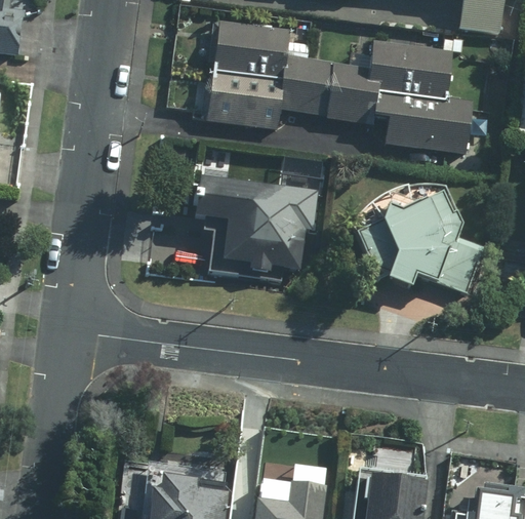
[(0,0),(0,50),(17,52),(23,7),(7,5),(7,0),(0,0)]
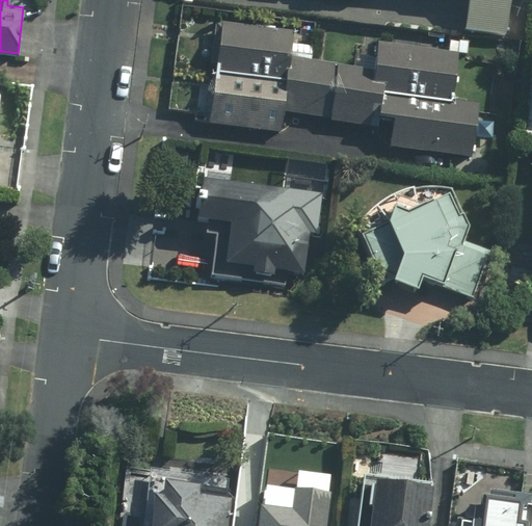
[(508,29),(510,0),(469,0),(467,25),(508,29)]
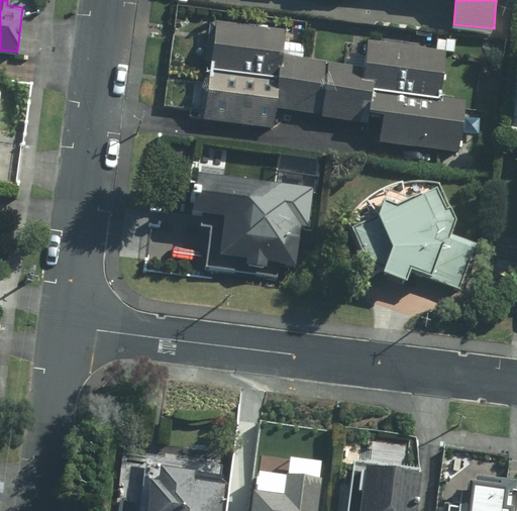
[(285,26),(217,18),(212,65),(280,73),(285,26)]
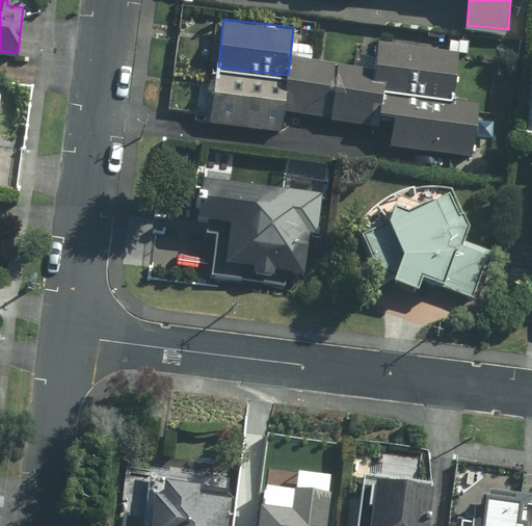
[(457,48),(378,38),(373,83),(451,93),(457,48)]
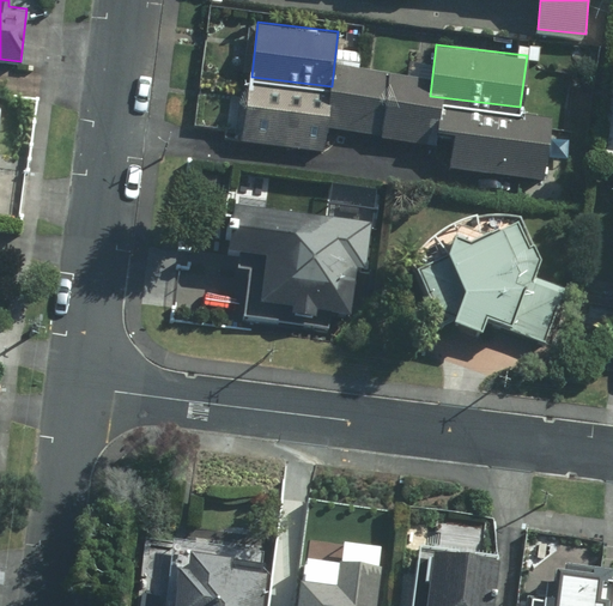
[(430,76),(338,61),(328,123),(422,137),(430,76)]
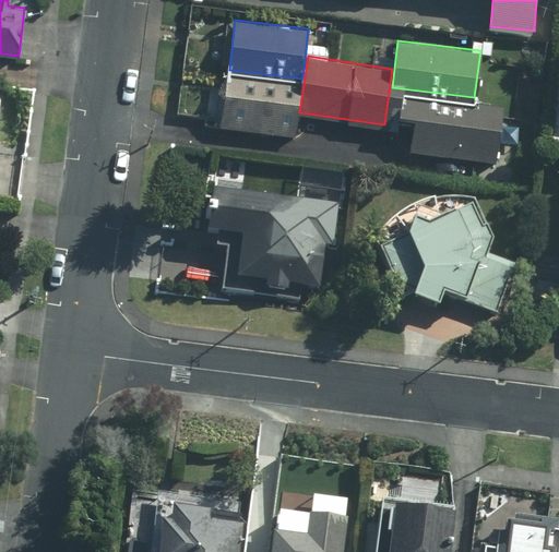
[(300,86),(230,79),(225,126),(295,133),(300,86)]
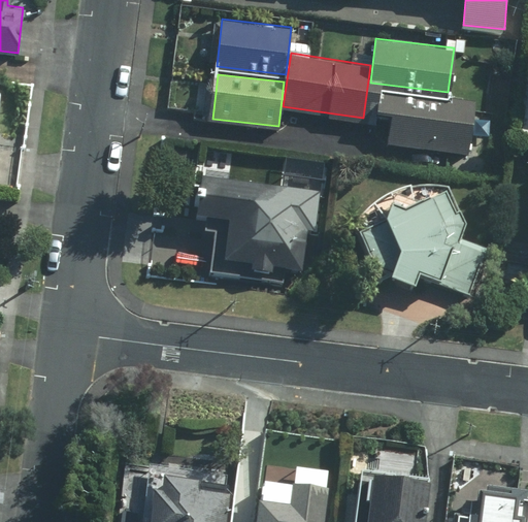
[(475,103),(384,92),(382,113),(392,115),(389,140),(469,151),(475,103)]
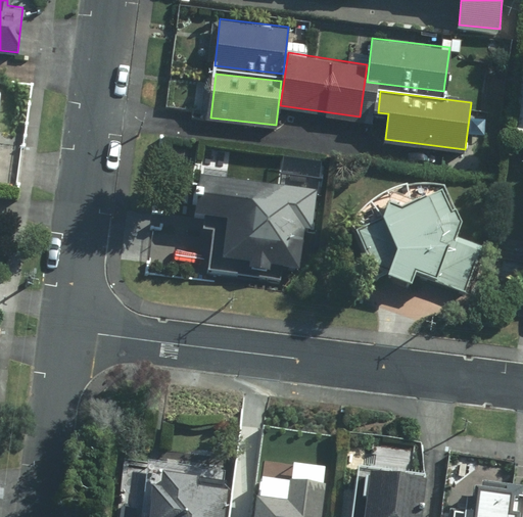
[(223,260),(250,263),(249,267),(271,269),(271,265),(299,269),(304,227),(312,228),(317,189),(200,175),(196,214),(228,218),(223,260)]
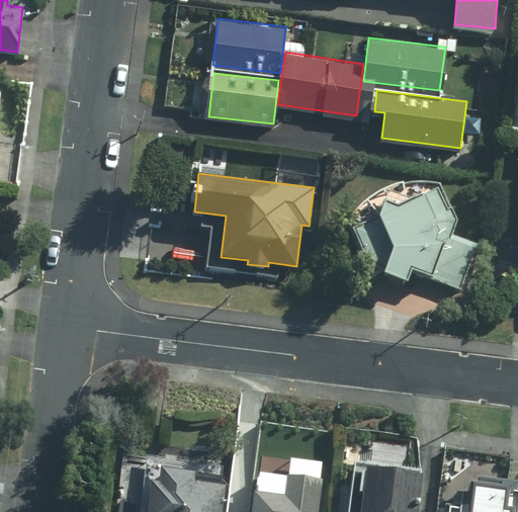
[(459,236),(455,226),(460,223),(453,208),(448,210),(437,188),(353,228),(373,271),(407,284),(414,272),(458,289),(476,245),(459,236)]
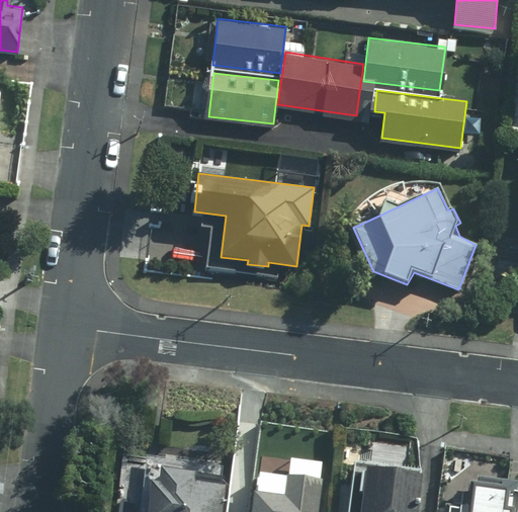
[(147,511),(223,511),(227,483),(194,479),(195,467),(160,463),(158,480),(152,479),(147,511)]
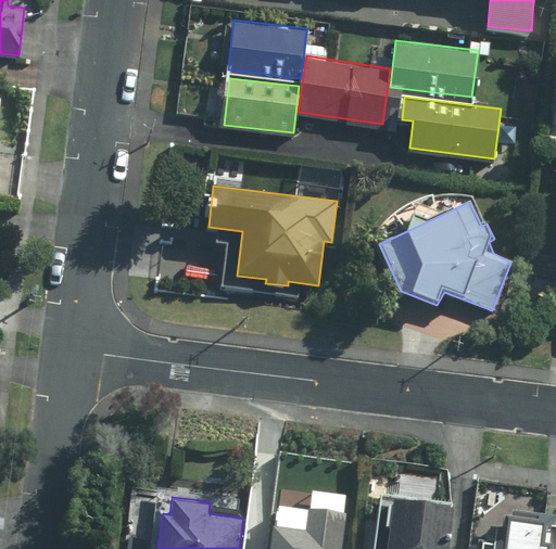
[(447,548),(452,508),(393,502),(388,548),(447,548)]
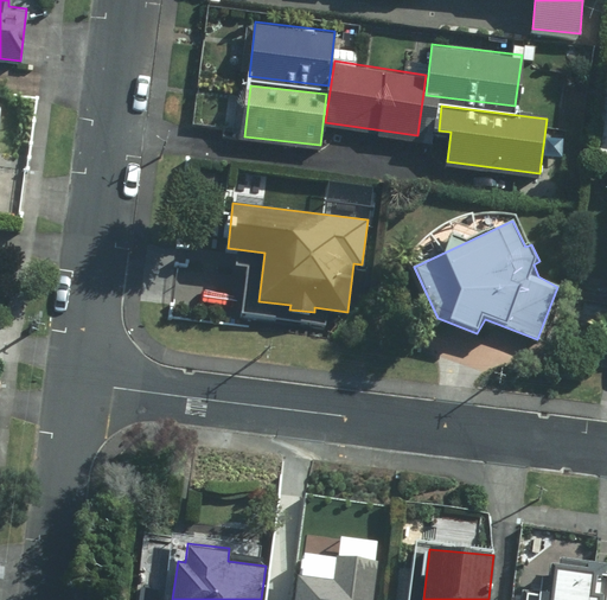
[(374,599),(378,560),(337,555),(333,578),(301,574),(298,599),(374,599)]
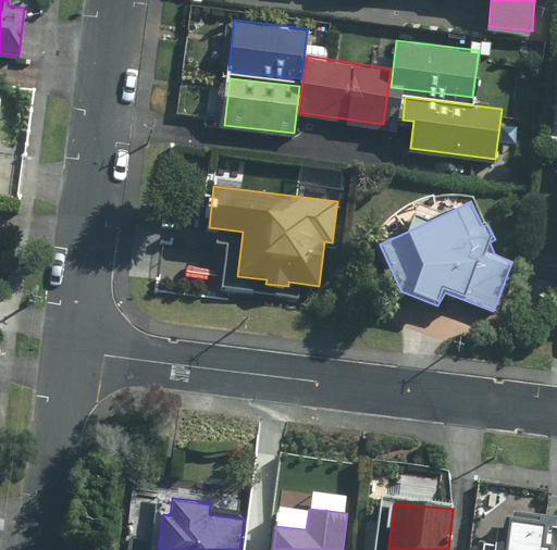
[(552,549),(553,547),(541,546),(544,520),(509,516),(505,549),(552,549)]
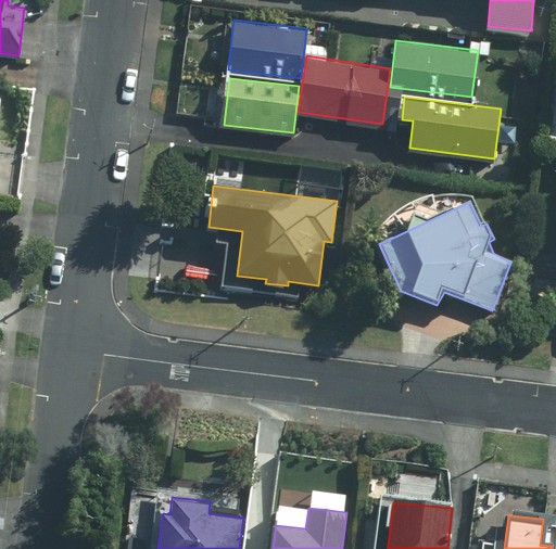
All buildings are outlined.
